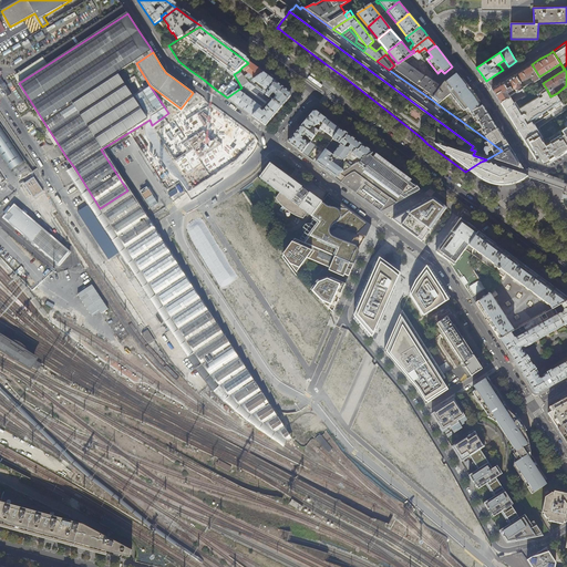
[(433,98),(441,88),(436,83),(431,80),(426,76),(425,78),(402,60),(398,63),(395,65),(399,68),(397,70),(424,90),(423,92),(428,94),(429,93),(431,94),(430,95),(433,98)]
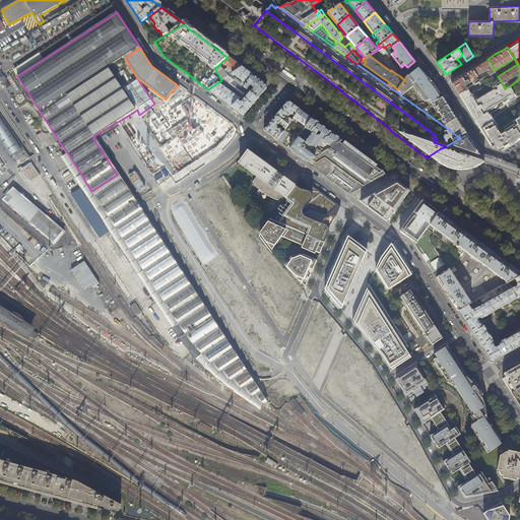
[(228,58),(221,62),(223,64),(222,64),(222,65),(224,66),(225,67),(226,66),(228,68),(226,68),(226,69),(225,69),(223,70),(219,65),(214,68),(221,80),(222,80),(230,76),(229,75),(242,67),(235,61),(229,57),(228,58)]
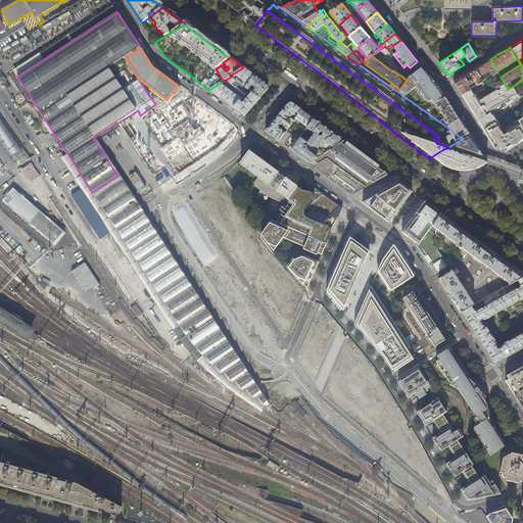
[(458,87),(462,94),(471,88),(472,87),(471,86),(470,87),(467,84),(470,82),(471,84),(474,82),(476,85),(482,81),(479,77),(488,70),(491,75),(497,72),(496,70),(497,70),(490,59),(483,63),(469,73),(454,82),(458,87)]
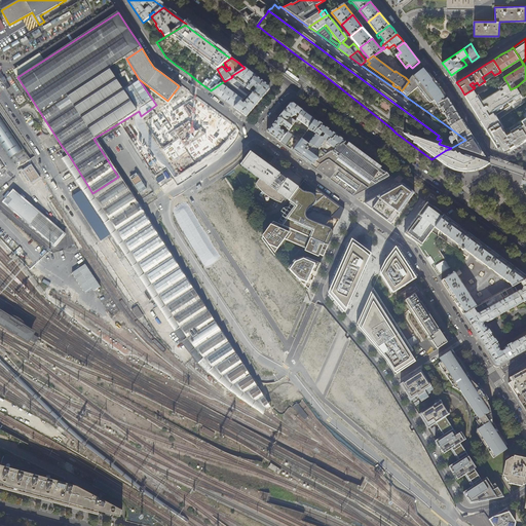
[(251,72),(249,70),(245,68),(231,76),(232,77),(247,88),(256,76),(251,72)]
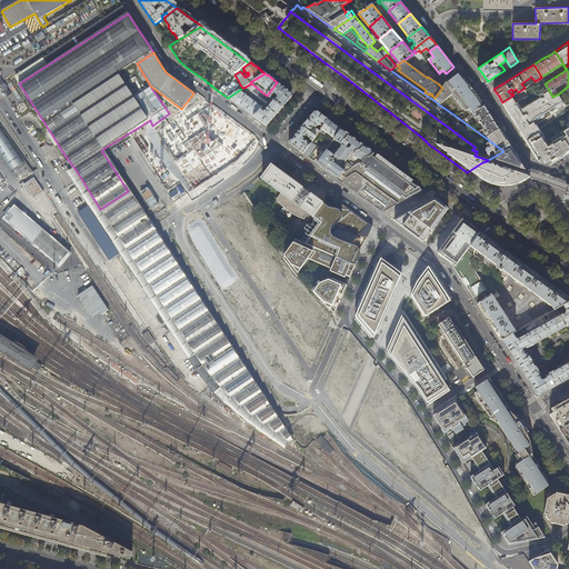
[(442,88),(435,98),(433,100),(439,105),(453,93),(469,115),(471,113),(472,113),(485,107),(483,105),(481,101),(478,97),(459,73),(450,80),(451,81),(448,82),(447,83),(443,86),(442,88)]
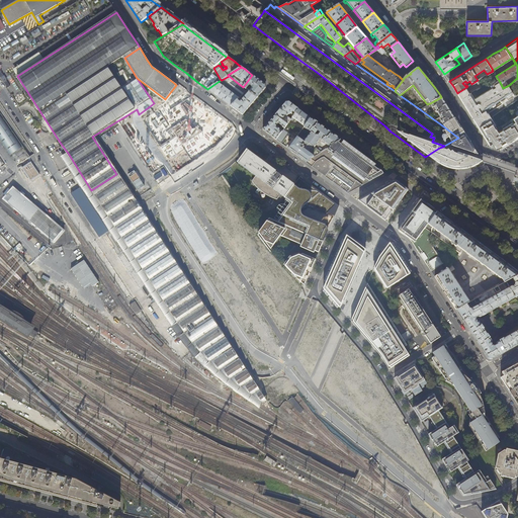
[(252,75),(243,87),(247,89),(248,88),(247,87),(248,86),(250,85),(252,87),(252,88),(249,91),(257,97),(261,92),(265,88),(265,86),(265,84),(259,80),(256,78),(252,75)]
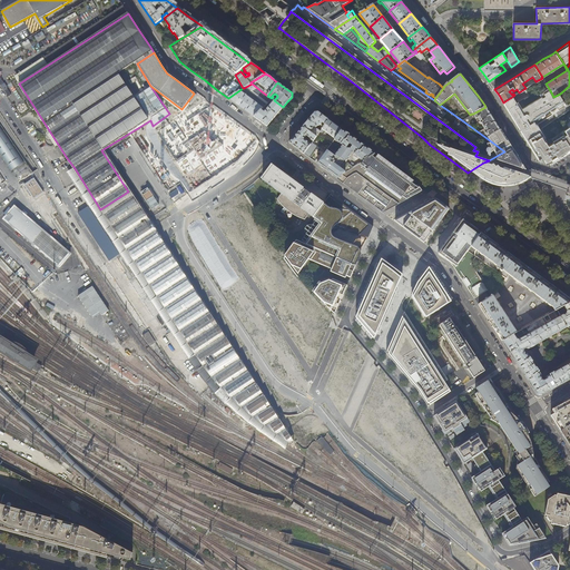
[(244,88),(243,88),(228,98),(235,102),(248,112),(254,117),(262,108),(268,102),(272,99),(272,98),(267,96),(252,84),(244,88)]
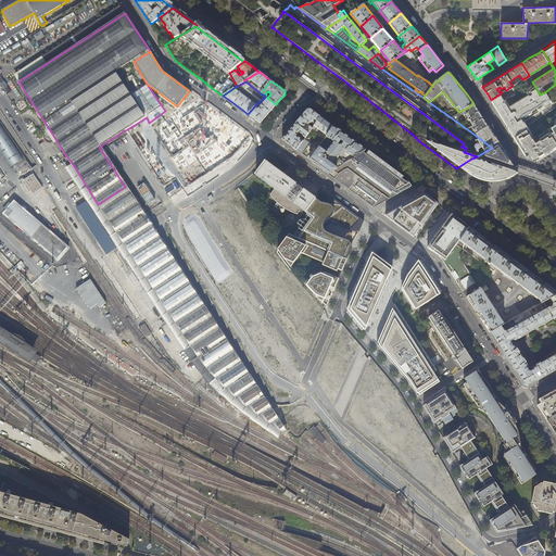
[(498,113),(502,118),(540,95),(536,88),(527,93),(529,97),(509,109),(501,93),(491,100),(495,109),(496,110),(498,113)]
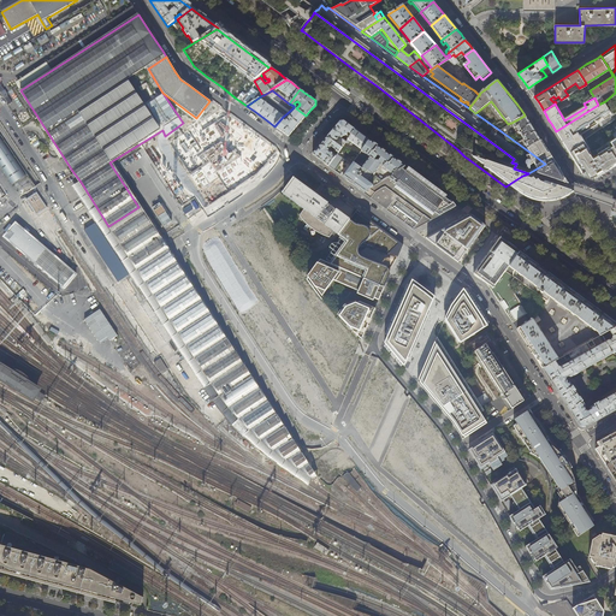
[(564,143),(569,152),(584,143),(579,135),(578,136),(575,131),(579,129),(588,123),(602,114),(606,111),(605,108),(609,107),(605,101),(598,105),(556,131),(560,136),(561,135),(562,137),(561,138),(564,143)]
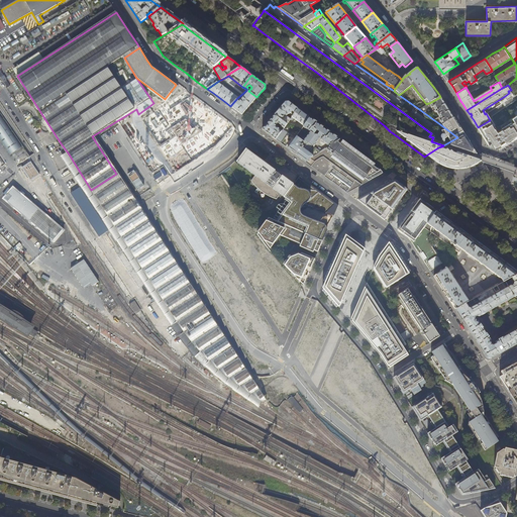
[(248,91),(246,90),(243,93),(244,94),(242,95),(243,96),(239,101),(237,100),(238,99),(237,98),(230,106),(236,111),(242,115),(249,106),(256,97),(248,91)]
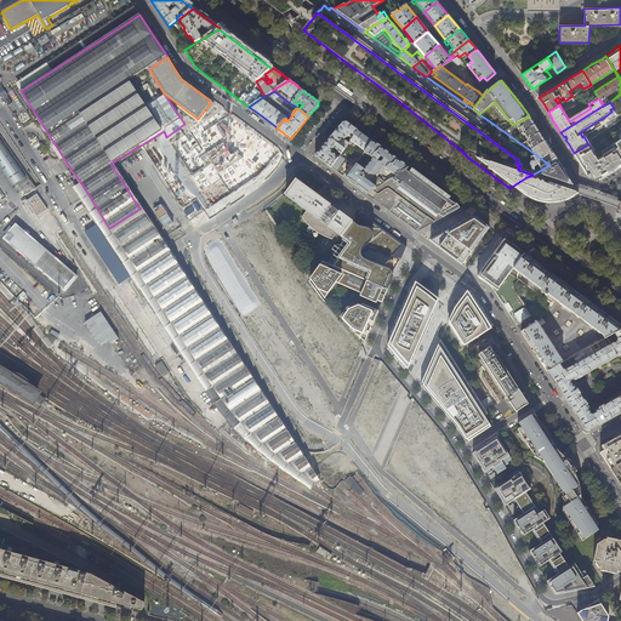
[(530,151),(545,142),(537,130),(529,117),(503,131),(530,151)]
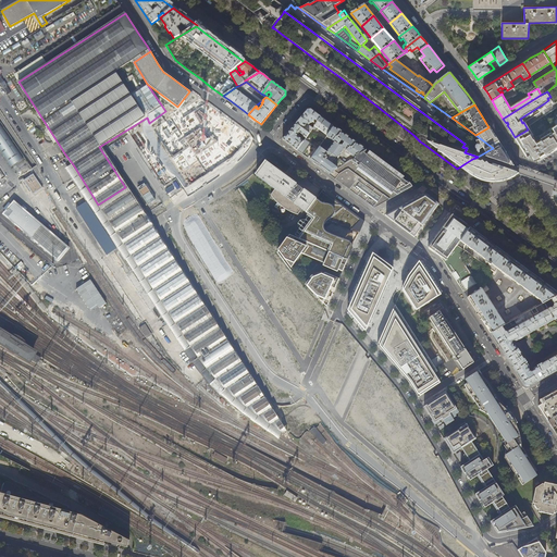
[(312,121),(317,124),(321,118),(317,114),(311,110),(308,110),(302,116),(296,124),(309,134),(313,128),(308,125),(309,124),(311,122),(312,121)]
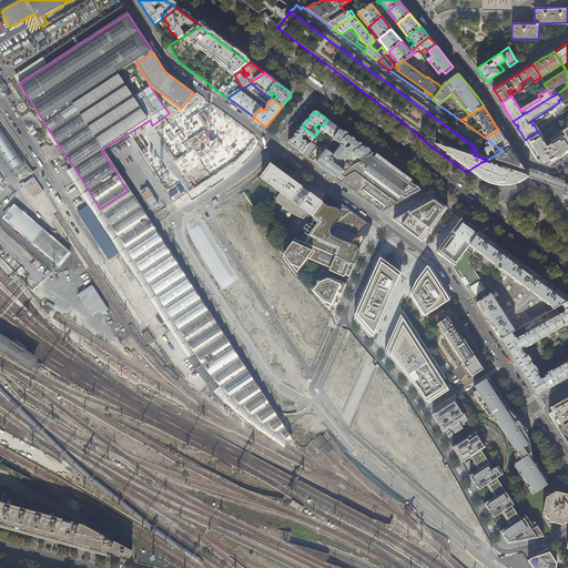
[(327,120),(323,127),(320,131),(321,132),(322,130),(324,131),(323,133),(327,137),(328,134),(334,139),(341,130),(335,125),(327,120)]
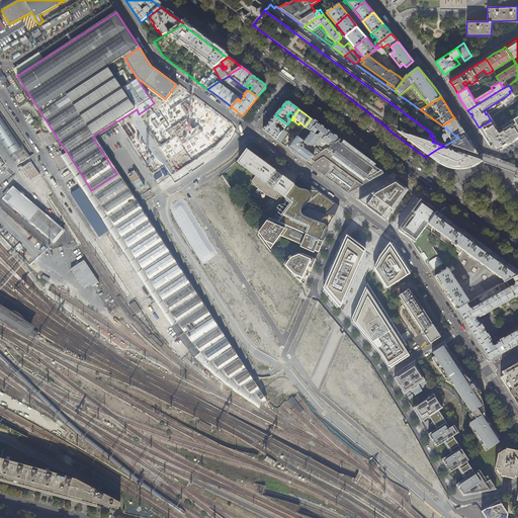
[(0,115),(0,143),(10,158),(19,152),(23,149),(0,115)]
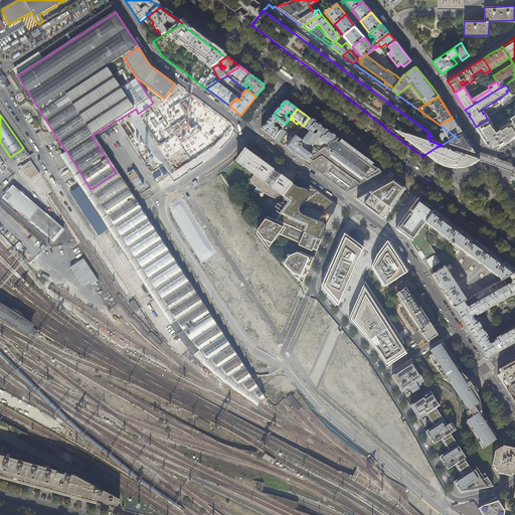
[(283,128),(286,124),(274,115),(268,122),(262,129),(269,134),(275,139),(281,131),(274,125),(275,123),(276,124),(277,123),(283,128)]
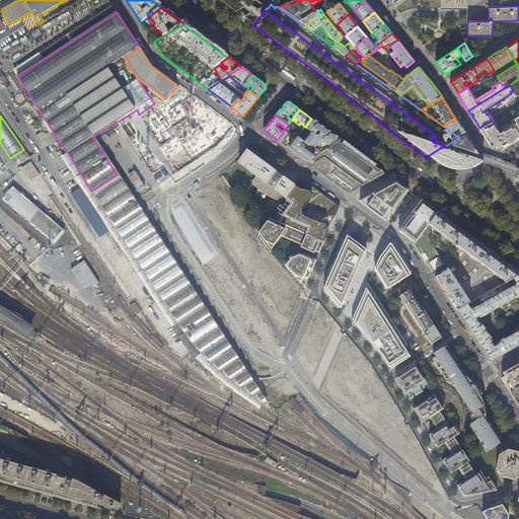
[(311,119),(305,127),(304,128),(311,133),(306,141),(315,147),(321,140),(330,147),(341,140),(336,136),(326,130),(311,119)]
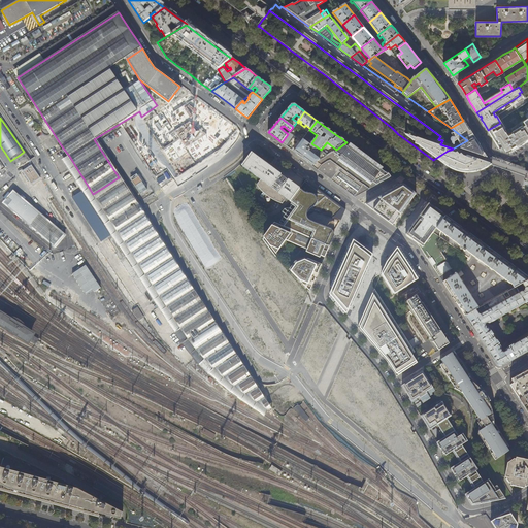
[(466,124),(463,121),(451,128),(467,140),(473,136),(472,134),(466,124)]
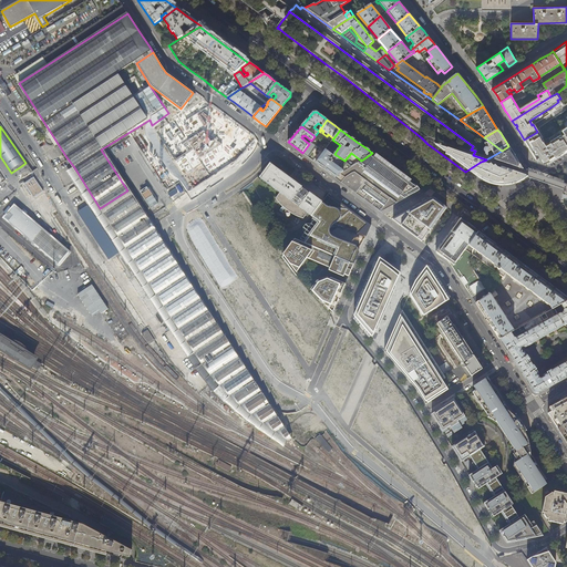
[(543,141),(537,132),(524,140),(527,145),(535,158),(536,157),(537,160),(536,160),(546,164),(554,158),(564,153),(566,151),(566,137),(562,130),(549,137),(552,141),(545,145),(542,141),(543,141)]
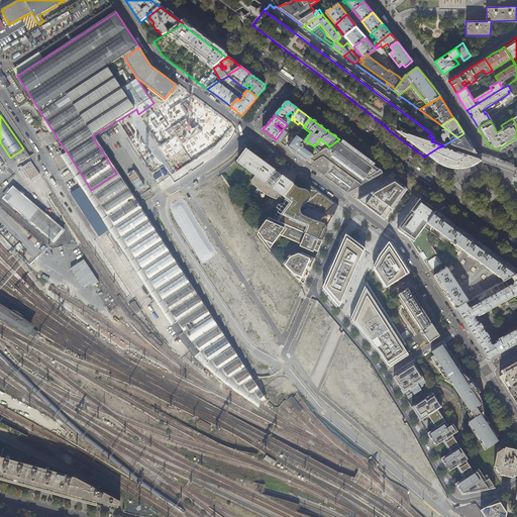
[(478,127),(474,120),(472,121),(480,133),(481,132),(478,127)]
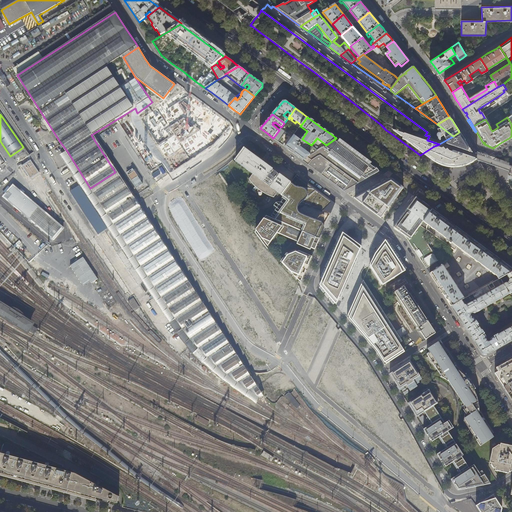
[(301,140),(294,135),(292,137),(280,128),(279,130),(273,138),(277,141),(286,148),(294,154),(302,160),(317,150),(311,145),(302,139),(301,140)]
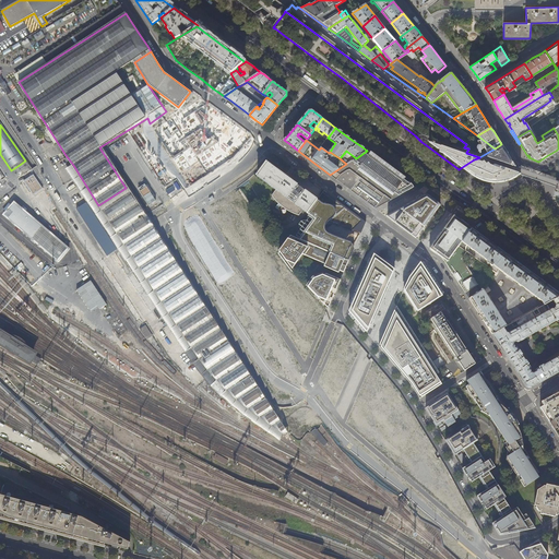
[(509,157),(501,144),(495,149),(479,157),(474,159),(459,169),(463,174),(474,180),(478,182),(484,183),(489,185),(492,185),(495,185),(498,185),(501,185),(503,183),(508,182),(512,180),(521,176),(520,174),(519,173),(518,170),(515,167),(513,164),(509,157)]
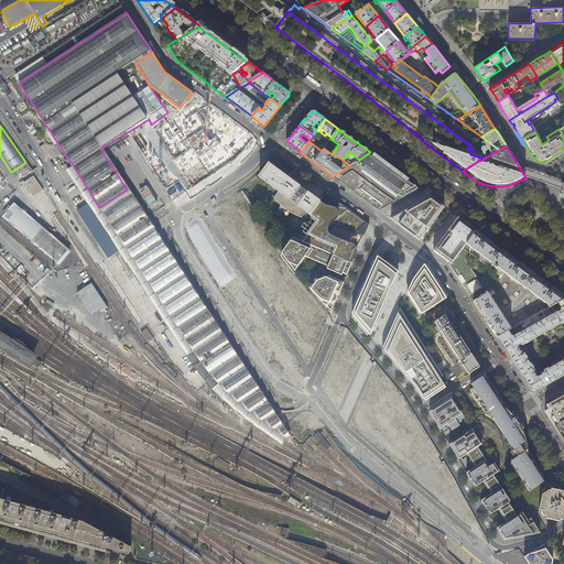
[(375,158),(372,155),(371,158),(367,154),(359,160),(349,165),(333,176),(340,182),(358,195),(368,202),(375,207),(378,209),(379,210),(400,198),(401,199),(418,190),(416,188),(416,187),(415,186),(415,187),(411,184),(408,182),(408,181),(391,169),(375,158)]
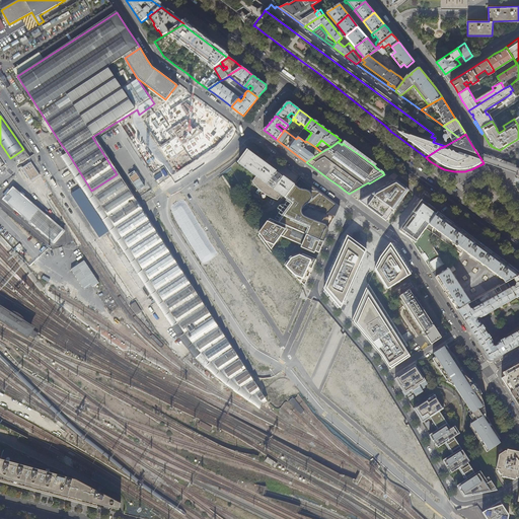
[(295,184),(248,151),(238,164),(255,176),(252,182),(255,187),(258,190),(264,194),(271,198),(277,201),(281,196),(285,199),(295,184)]
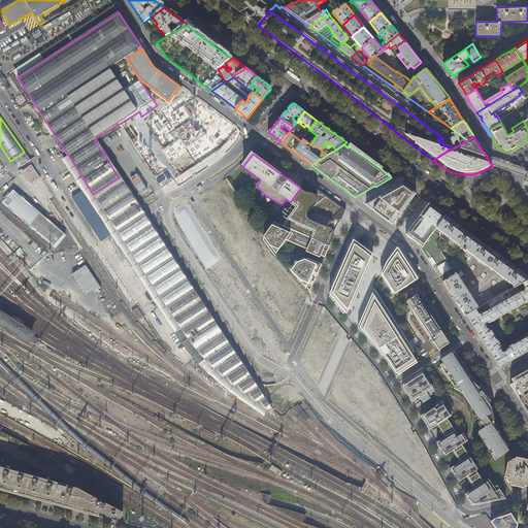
[(134,273),(175,333),(176,332),(169,320),(174,317),(168,307),(163,310),(155,298),(160,295),(154,286),(149,289),(140,276),(145,273),(139,264),(134,267),(126,255),(131,252),(126,242),(120,245),(112,234),(118,230),(114,226),(110,228),(105,220),(109,218),(93,194),(69,156),(62,161),(96,217),(134,273)]
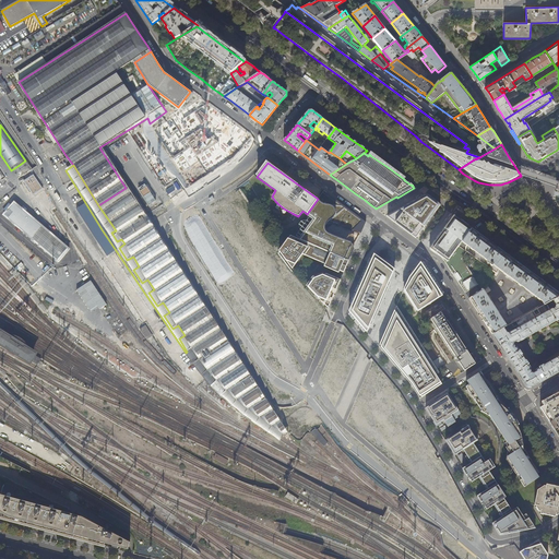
[(288,431),(150,224),(142,214),(126,188),(98,205),(116,230),(111,233),(117,241),(121,239),(125,244),(119,248),(127,260),(133,257),(139,266),(133,270),(142,283),(147,280),(154,289),(149,293),(157,306),(163,302),(169,312),(164,316),(173,329),(178,325),(185,335),(179,339),(187,352),(186,353),(193,364),(195,361),(197,363),(199,361),(202,366),(203,365),(209,371),(217,381),(226,390),(235,399),(246,407),(261,418),(284,435),(288,431)]
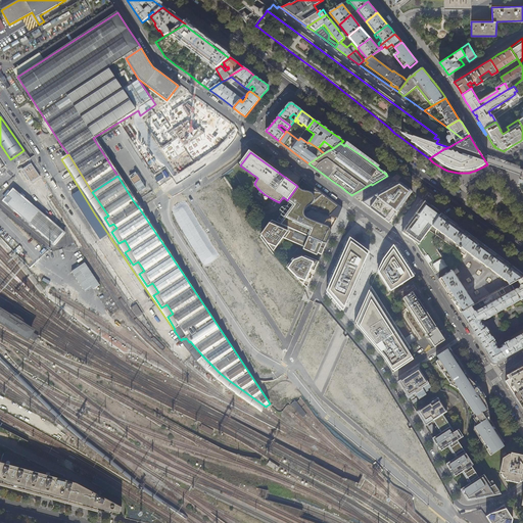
[(338,216),(342,207),(338,204),(308,182),(303,191),(297,186),(287,200),(295,205),(281,225),(326,244),(326,243),(327,243),(327,241),(328,240),(328,238),(329,237),(329,236),(330,236),(330,234),(331,233),(331,232),(331,231),(330,229),(328,227),(325,226),(324,225),(323,225),(321,224),(320,224),(313,221),(306,218),(306,214),(304,212),(304,210),(311,210),(311,209),(337,219),(338,216)]
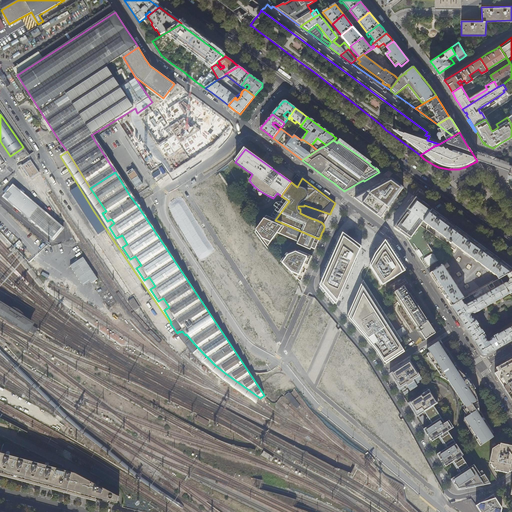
[(378,186),(355,199),(365,207),(379,217),(381,219),(404,188),(393,180),(391,179),(378,186)]
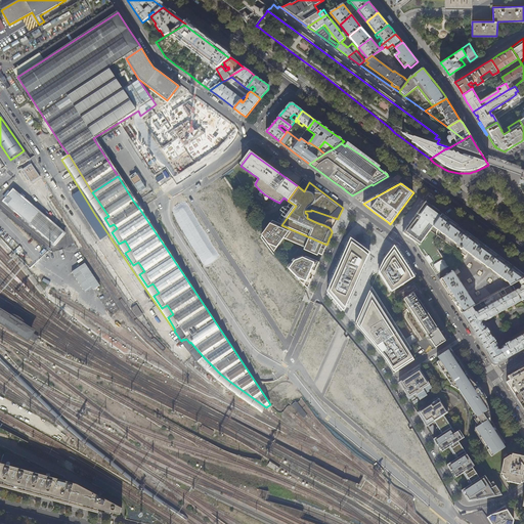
[(0,201),(0,203),(55,246),(66,232),(10,189),(0,201)]
